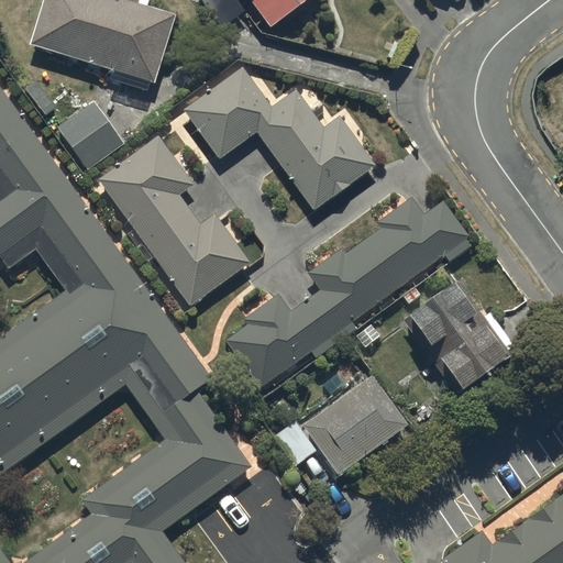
[(41,0),(29,42),(128,73),(124,86),(145,91),(148,78),(154,80),(175,11),(138,0),(41,0)]
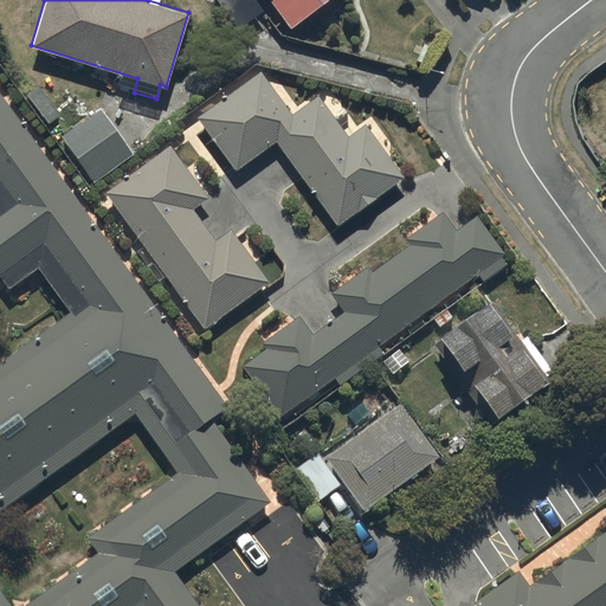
[(213,0),(236,27),(260,7),(255,0),(213,0)]
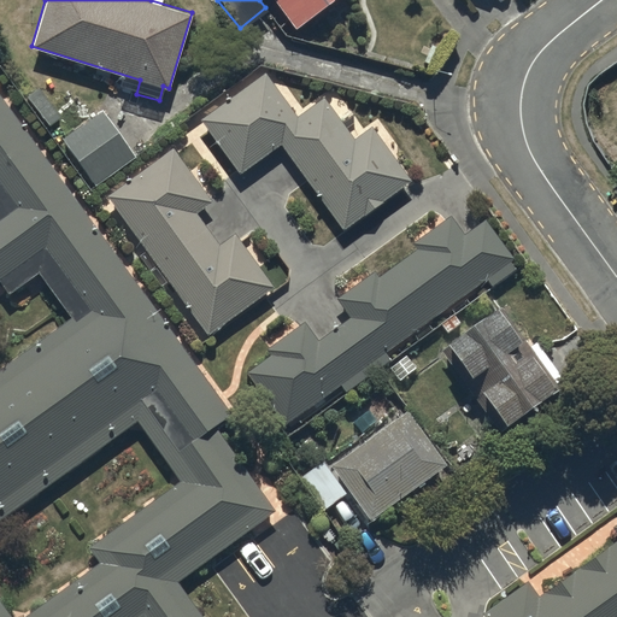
[(276,0),(297,27),(331,0),(276,0)]
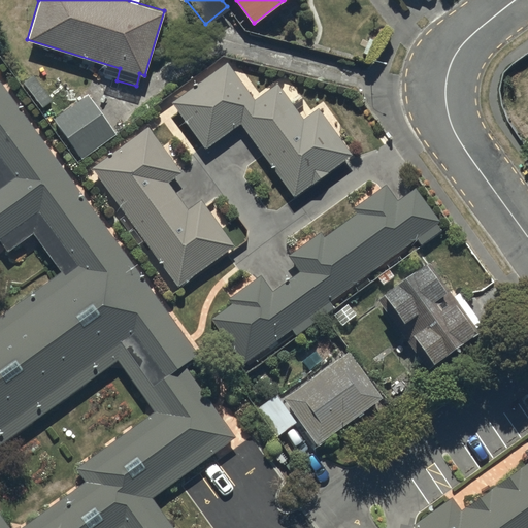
[(225,59),(170,100),(205,146),(239,121),(296,195),(352,153),(317,106),(302,117),(292,103),(300,97),(285,75),(255,98),(225,59)]
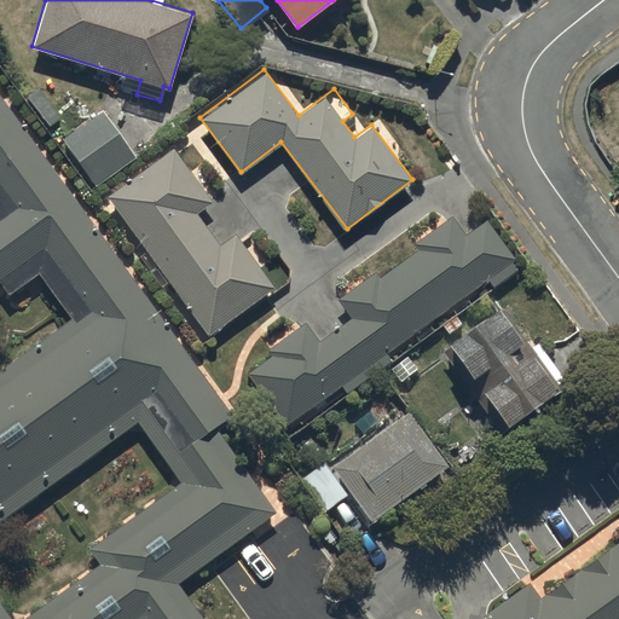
[(0,96),(0,279),(9,293),(38,272),(71,318),(0,368),(0,618),(204,618),(178,582),(276,510),(217,427),(230,417),(0,96)]
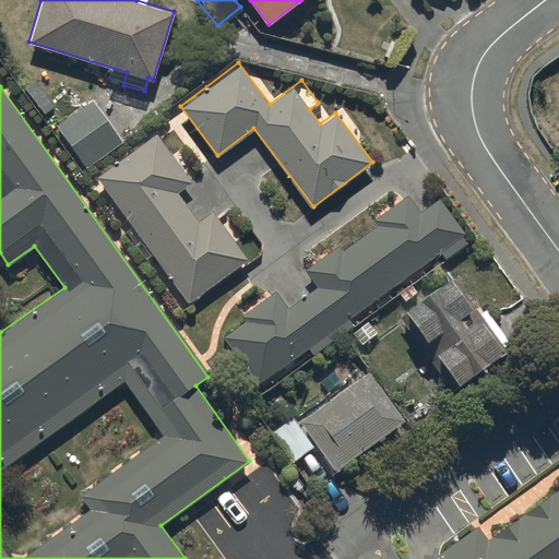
[(84,164),(86,167),(122,142),(93,99),(51,129),(80,167),(84,164)]
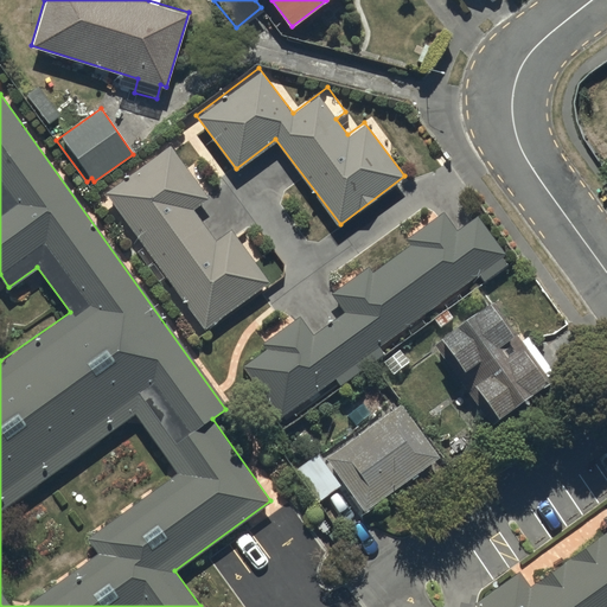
[(170,142),(106,190),(205,326),(269,280),(231,227),(216,238),(192,206),(208,196),(170,142)]
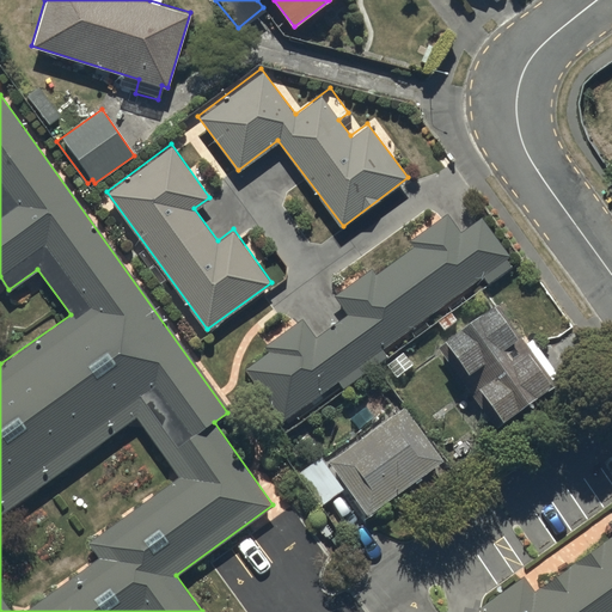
[(294,411),(337,380),(343,387),(387,354),(383,347),(483,274),(488,280),(514,262),(481,215),(460,230),(447,212),(409,239),(414,245),(375,273),(372,267),(334,294),(347,313),(316,336),(303,317),(265,343),(269,349),(245,367),(289,429),(301,421),(294,411)]
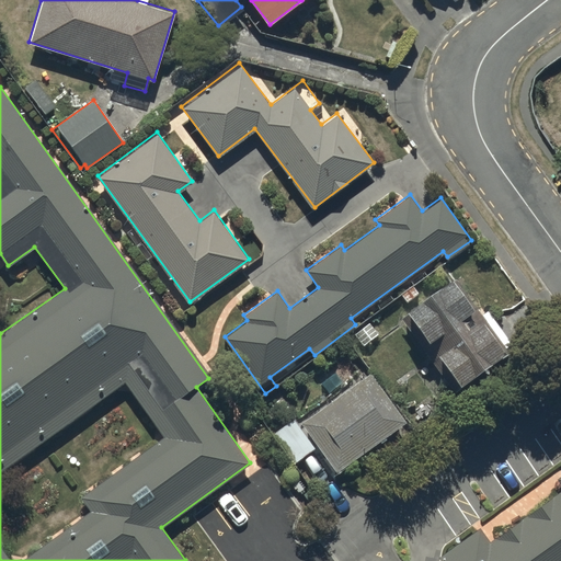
[(453,275),(407,308),(409,311),(401,316),(454,389),(460,384),(506,351),(453,275)]
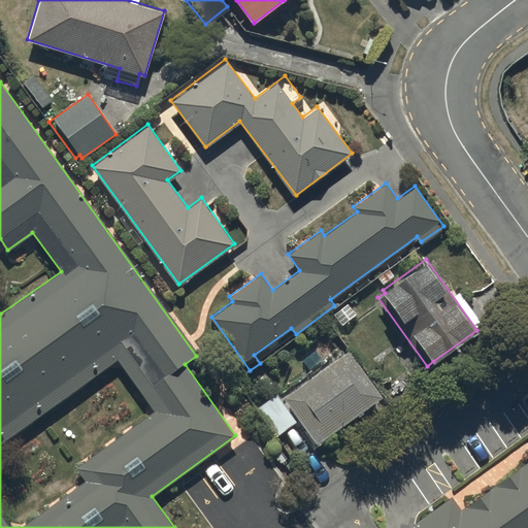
[(318,442),(382,396),(348,349),(284,396),(318,442)]
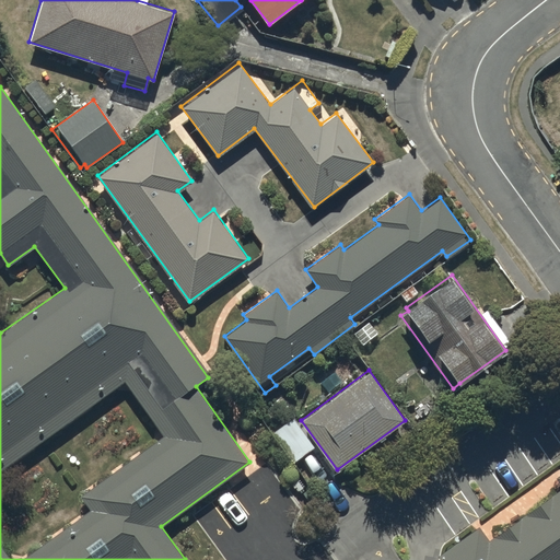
[(314,446),(292,418),(272,433),(305,476),(323,462),(313,448),(314,446)]
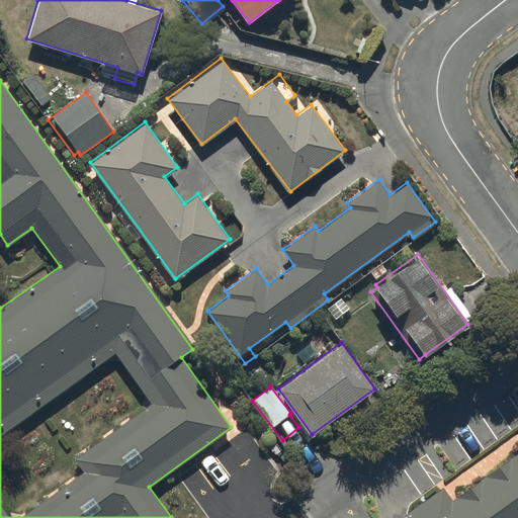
[(517,517),(517,437),(514,440),(517,445),(517,451),(452,500),(442,486),(406,512),(410,517),(394,517),(377,515),(376,517),(517,517)]
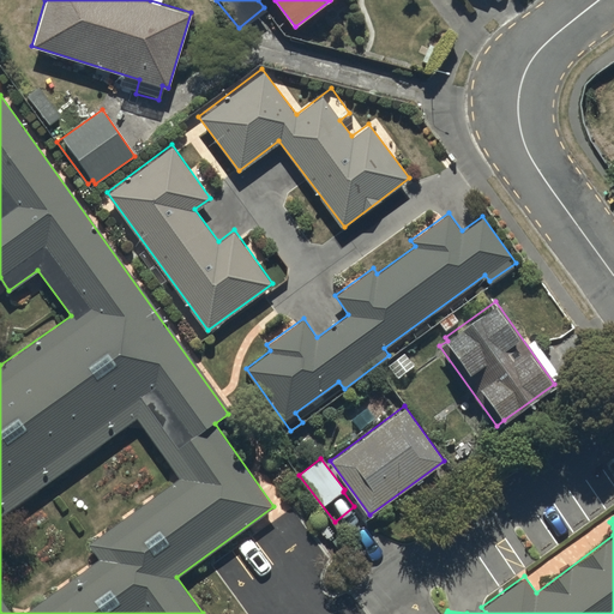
All buildings are outlined.
